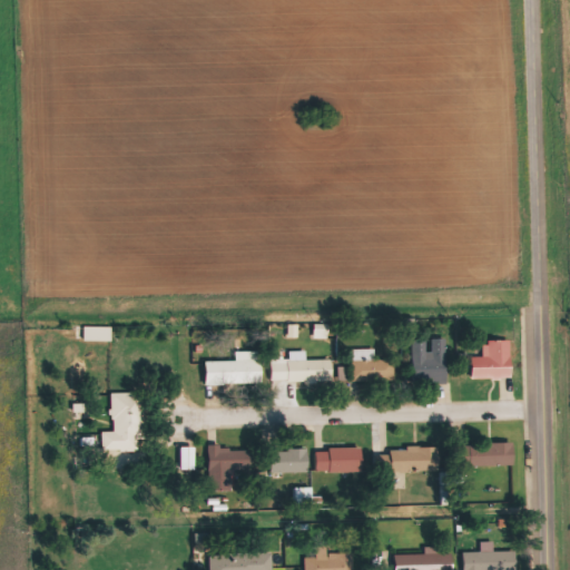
[(111,327),(85,327),(85,341),(111,341),(111,327)]
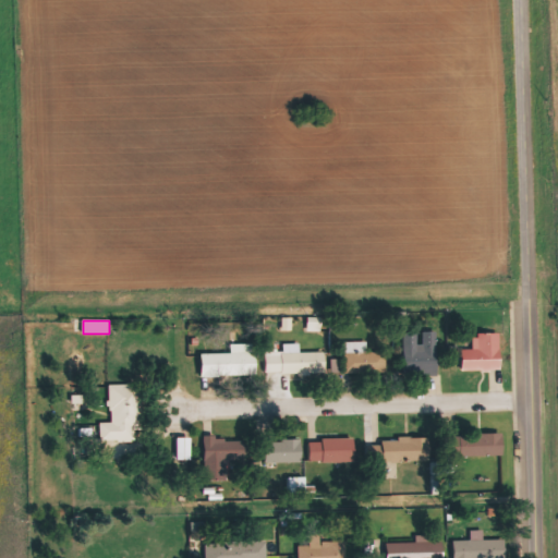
[(438,373),(438,331),(420,331),(420,332),(404,332),(404,373),(438,373)]
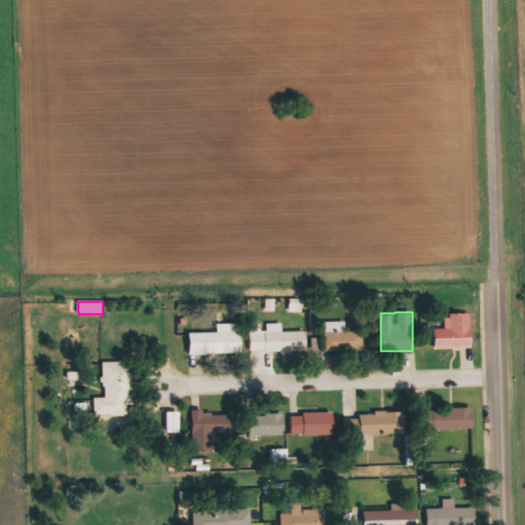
[(436,329),(436,349),(472,349),(472,314),(446,314),(446,329),(436,329)]
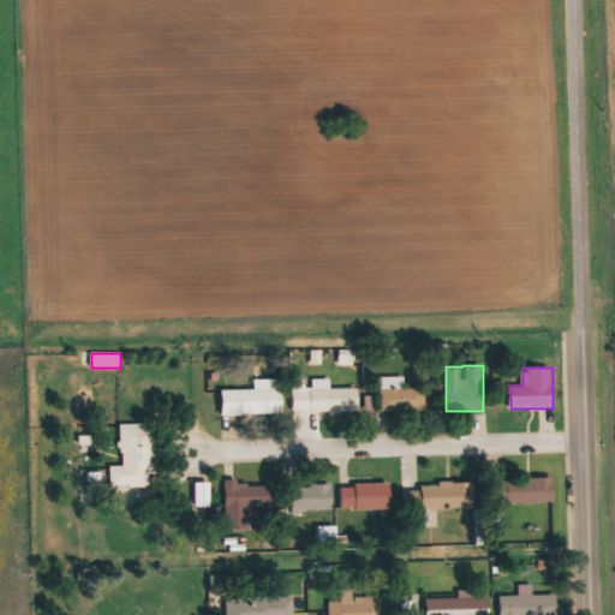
[(404,377),(381,377),(381,411),(425,411),(425,388),(404,388),(404,377)]
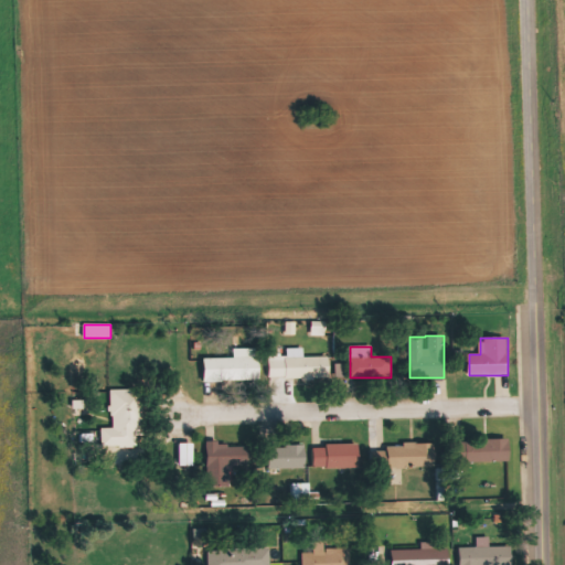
[(269,381),(330,379),(329,356),(268,359),(269,381)]
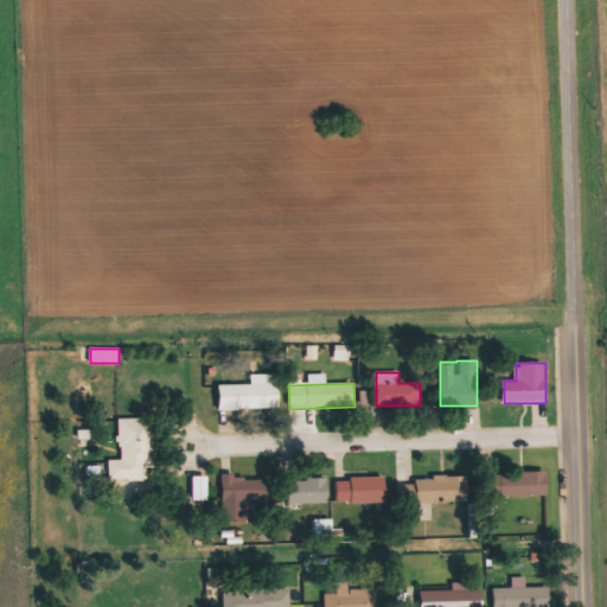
[(219,384),(219,411),(279,411),(279,384),(219,384)]
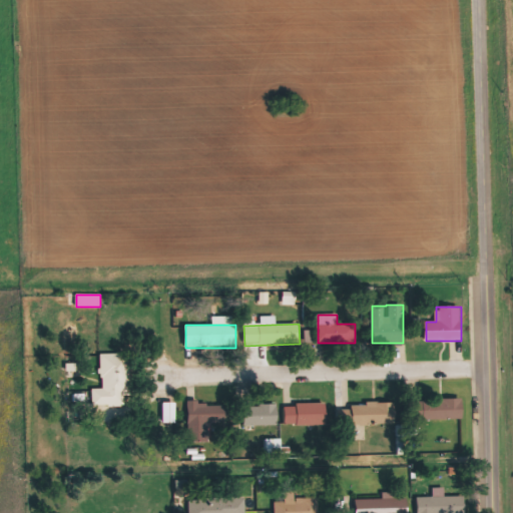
[(92,389),(92,406),(124,406),(124,396),(130,396),(130,354),(101,354),(101,389),(92,389)]
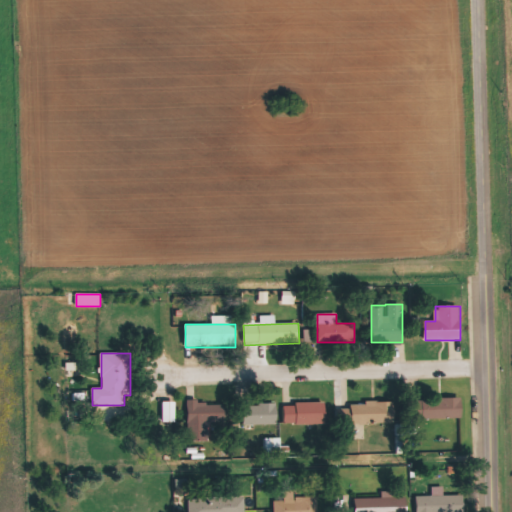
[(421,398),(421,418),(462,418),(462,398),(421,398)]
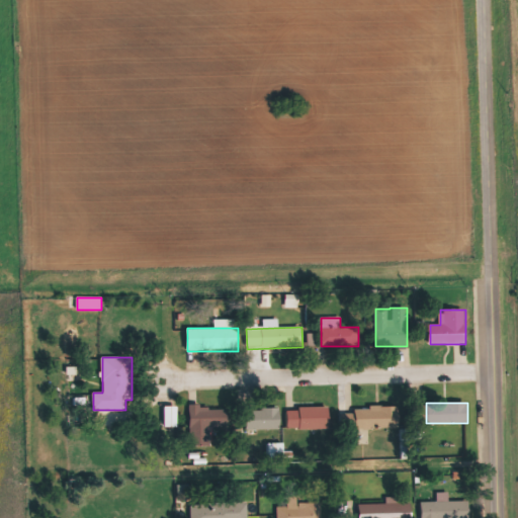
[(164,407),(164,427),(176,427),(176,407),(164,407)]
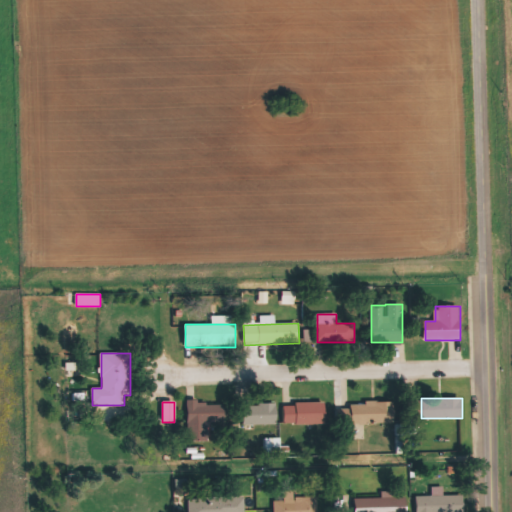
[(224,422),(224,403),(188,403),(188,442),(210,442),(210,422),(224,422)]
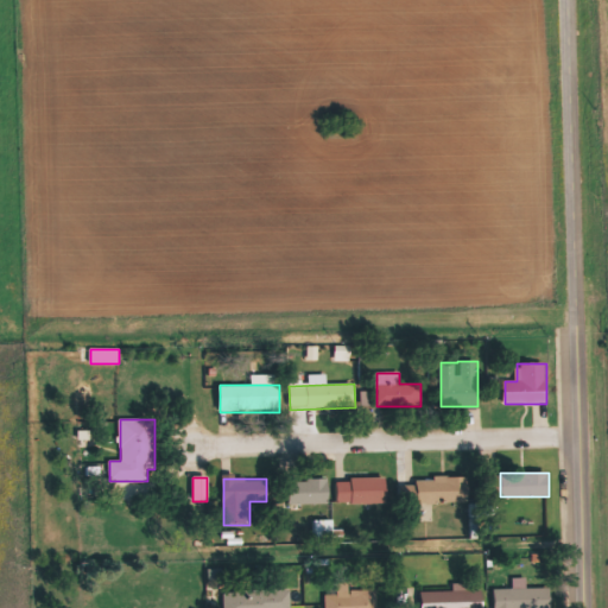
[(289,479),(289,504),(329,504),(329,479),(289,479)]
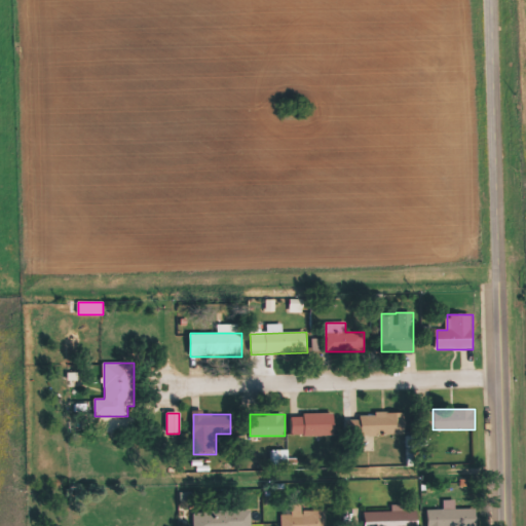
[(292,436),(334,436),(334,414),(292,414),(292,436)]
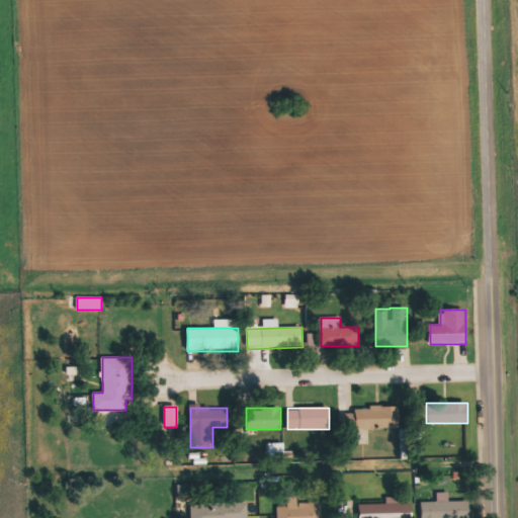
[(355,429),(399,429),(399,408),(355,408),(355,429)]
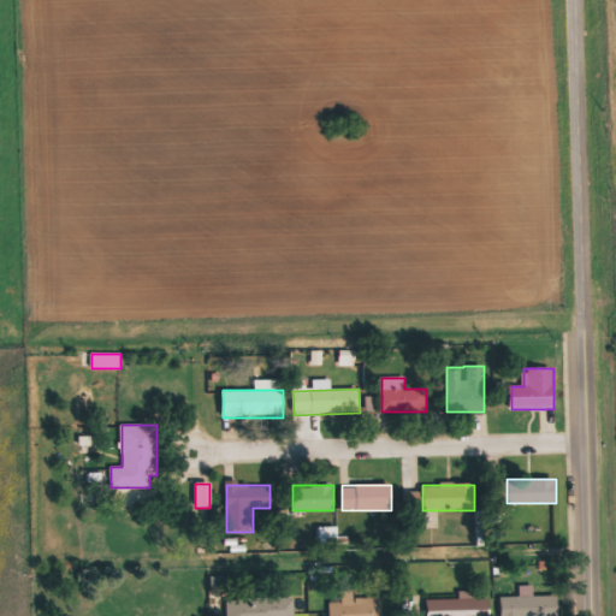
[(557,615),(558,596),(533,596),(533,586),(520,586),(520,597),(501,597),(501,615),(557,615)]
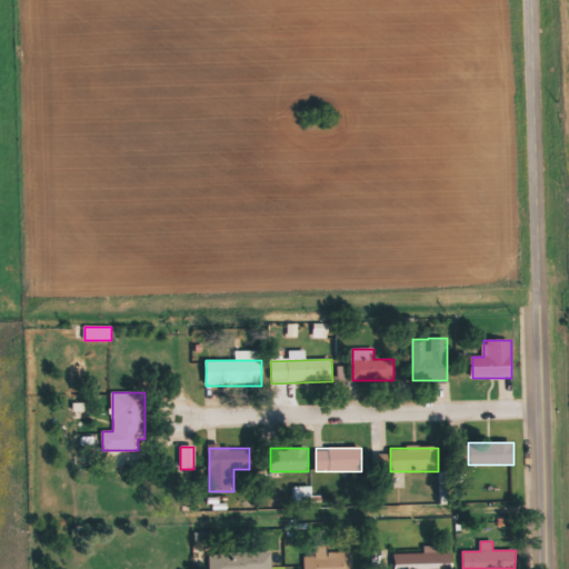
[(210,551),(210,568),(271,568),(271,550),(210,551)]
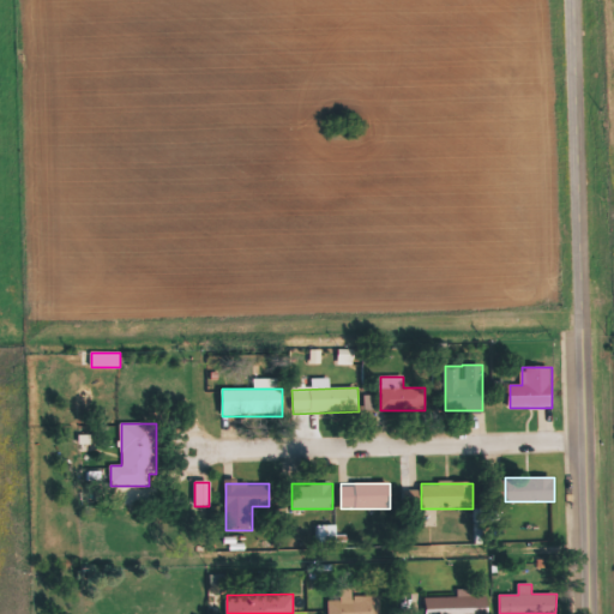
[(381,613),(381,595),(327,595),(326,613),(381,613)]
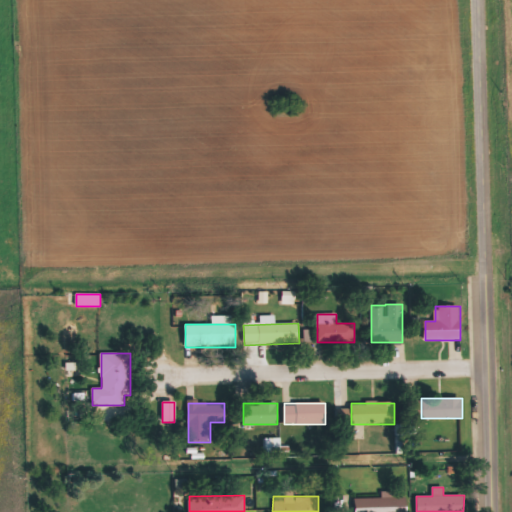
[(406,511),(406,497),(354,498),(354,511),(406,511)]
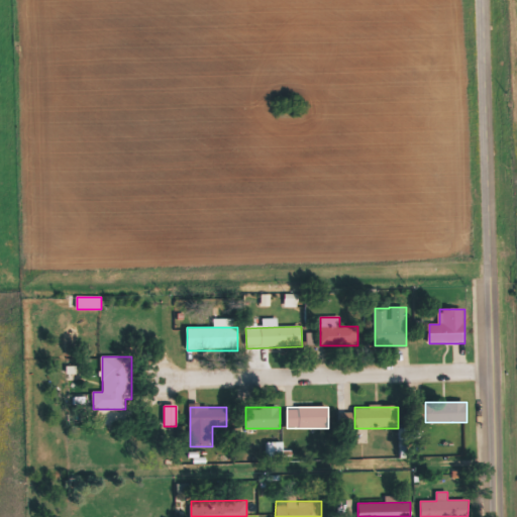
All buildings are outlined.
